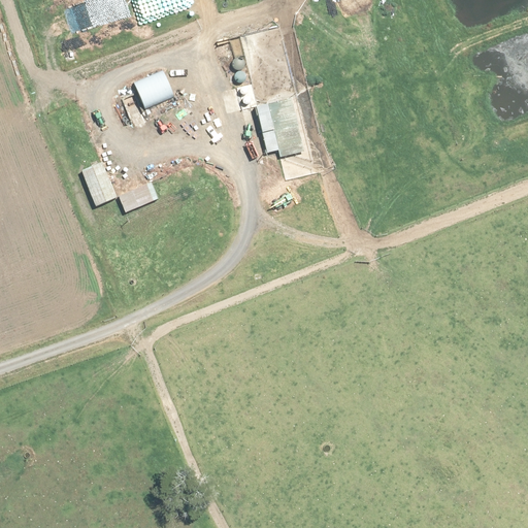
[(167,70),(136,81),(146,107),(177,96),(167,70)]
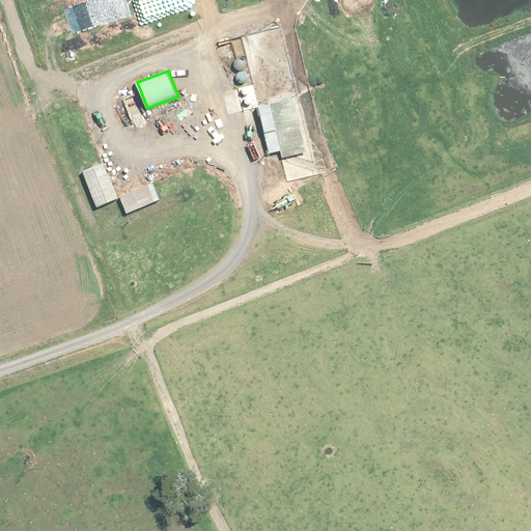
[(297,101),(259,109),(270,157),(282,154),(283,160),(308,155),(297,101)]
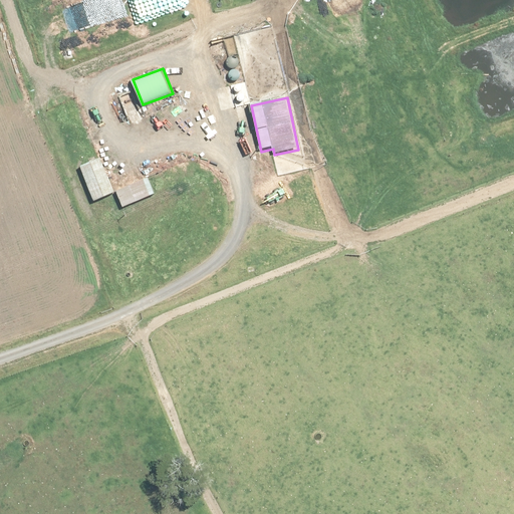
[(88,160),(79,163),(94,202),(117,194),(103,159),(89,164),(88,160)]
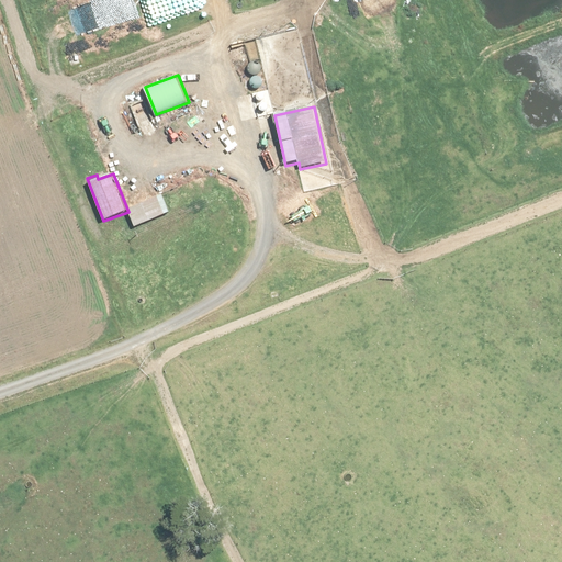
[(163,195),(128,210),(136,227),(169,212),(163,195)]
